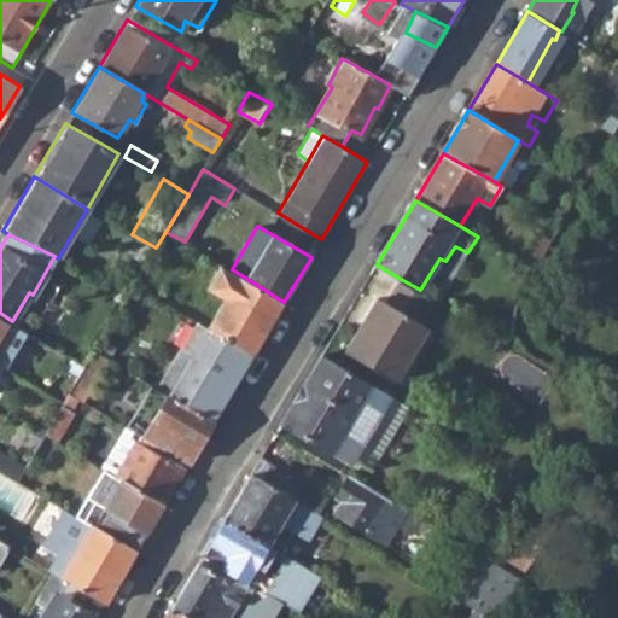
[(225,297),(210,326),(254,353),(284,302),(232,269),(221,264),(208,287),(225,297)]
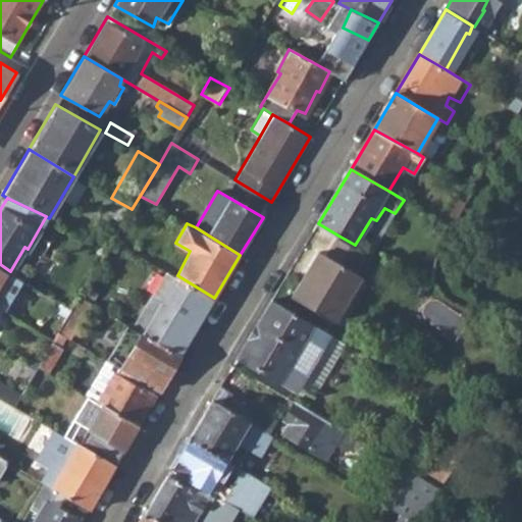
[(293,295),(337,319),(363,277),(358,274),(370,254),(355,245),(338,236),(327,256),(318,251),(293,295)]
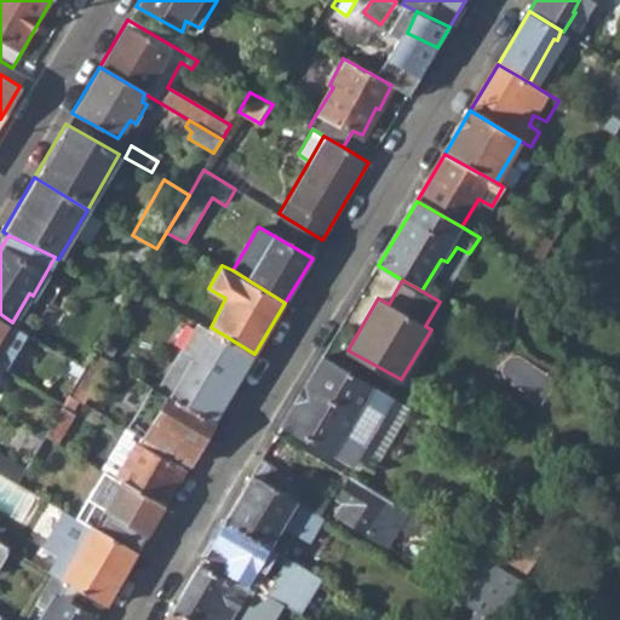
[(0,363),(4,366),(26,331),(12,322),(0,314),(0,363)]
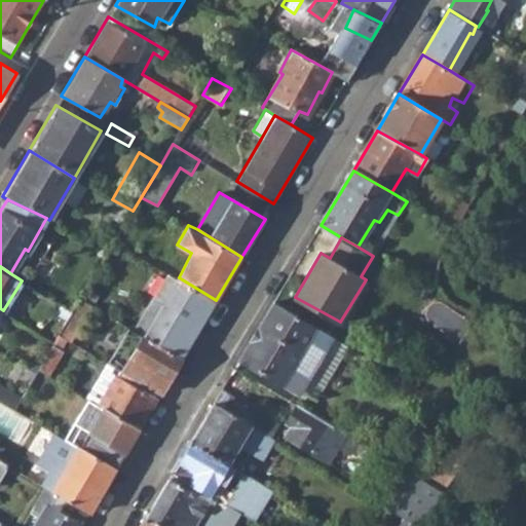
[(145,335),(182,358),(216,300),(179,277),(167,271),(156,293),(164,299),(145,335)]
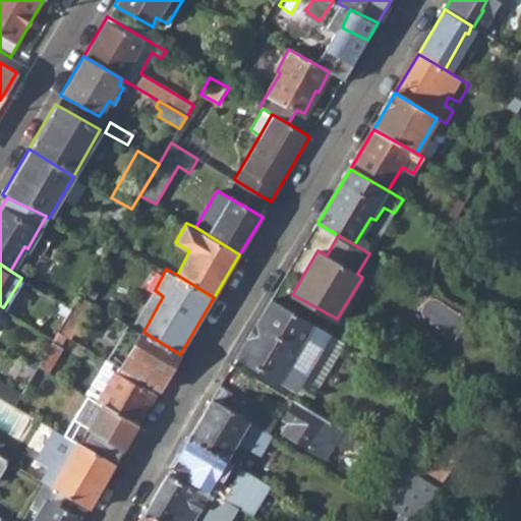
[(91,301),(94,303),(100,292),(87,283),(79,295),(91,301)]
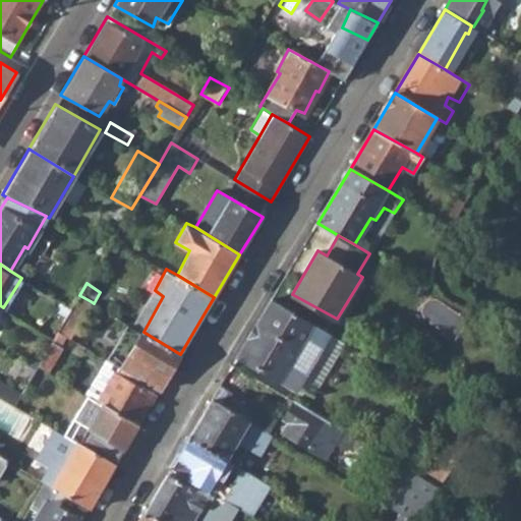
[(67,335),(70,337),(78,323),(91,301),(79,295),(58,330),(67,335)]
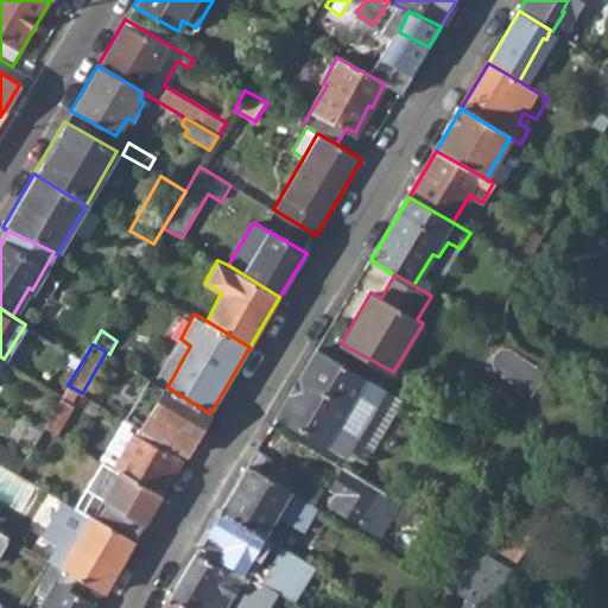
[(277,417),(346,453),(384,388),(318,348),(277,417)]
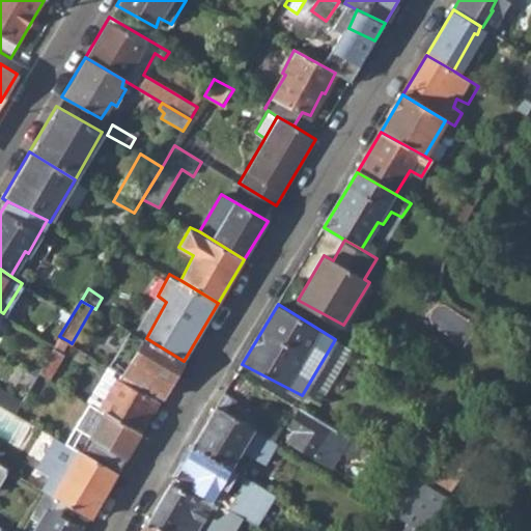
[(124,375),(162,397),(184,361),(146,338),(131,330),(109,366),(124,375)]
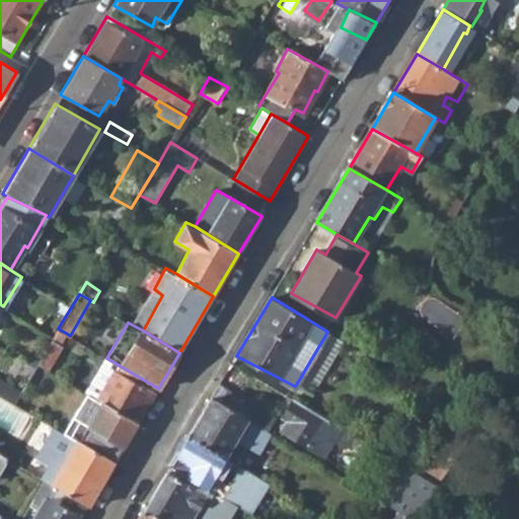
[(47,367),(49,370),(62,346),(60,344),(67,334),(58,328),(38,363),(47,367)]
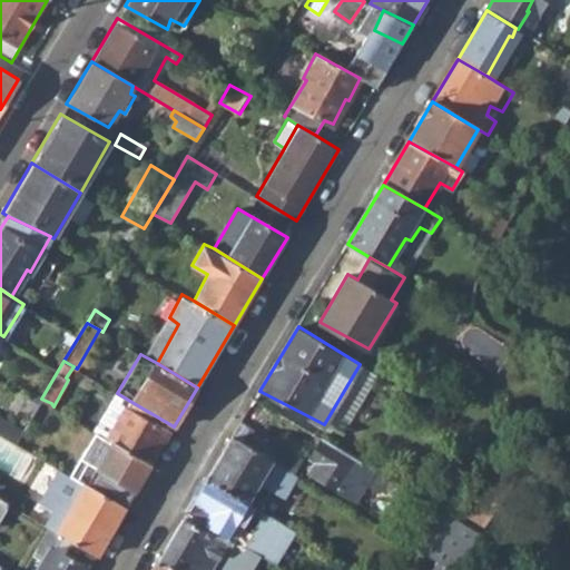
[(9,402),(31,415),(38,404),(15,391),(9,402)]
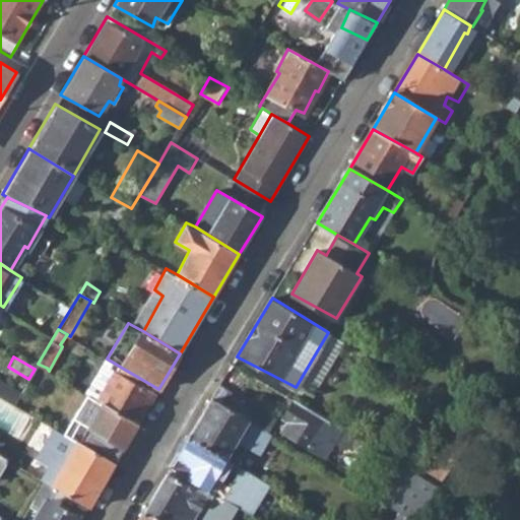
[(94,398),(138,424),(158,389),(122,368),(107,359),(105,356),(85,392),(94,398)]
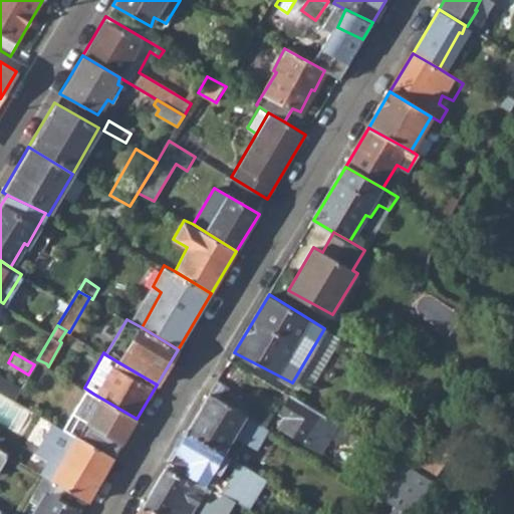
[(13,399),(21,404),(25,396),(28,397),(46,363),(37,359),(34,364),(28,374),(20,388),(13,399)]
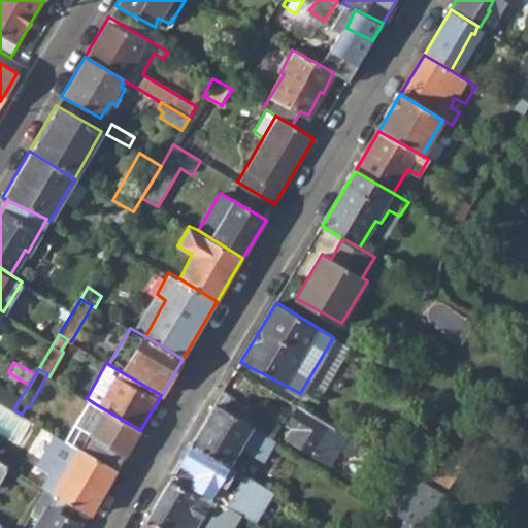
[(0,401),(13,409),(21,398),(0,385),(0,401)]
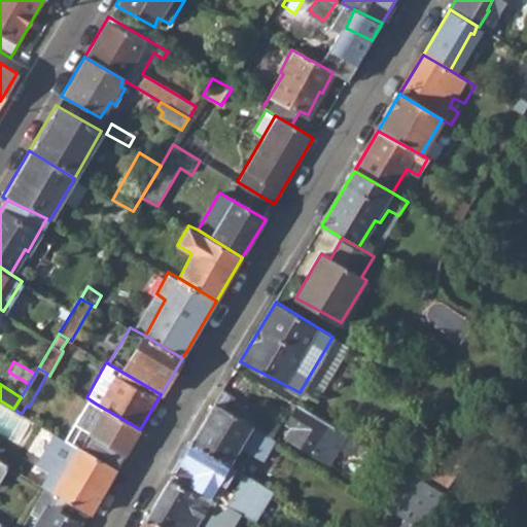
[(246,402),(223,390),(221,393),(215,405),(250,426),(251,426),(271,437),(279,424),(259,413),(258,415),(243,407),(246,402)]
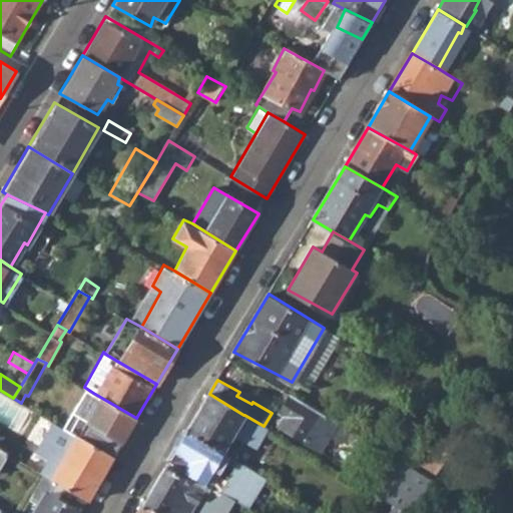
[(79,436),(113,456),(136,418),(93,393),(80,417),(87,421),(79,436)]
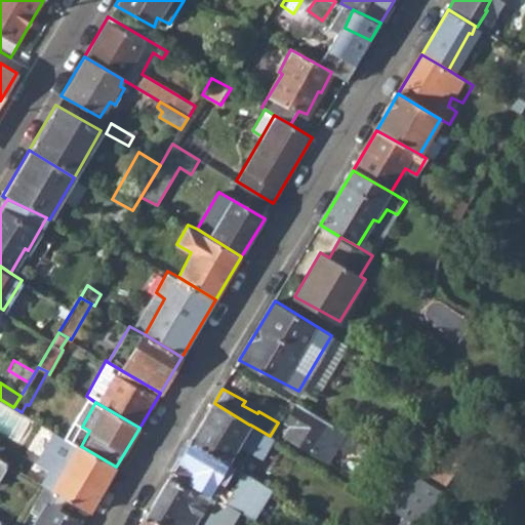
[(191,441),(227,462),(236,445),(259,459),(272,438),(270,436),(250,425),(249,425),(214,403),(191,441)]
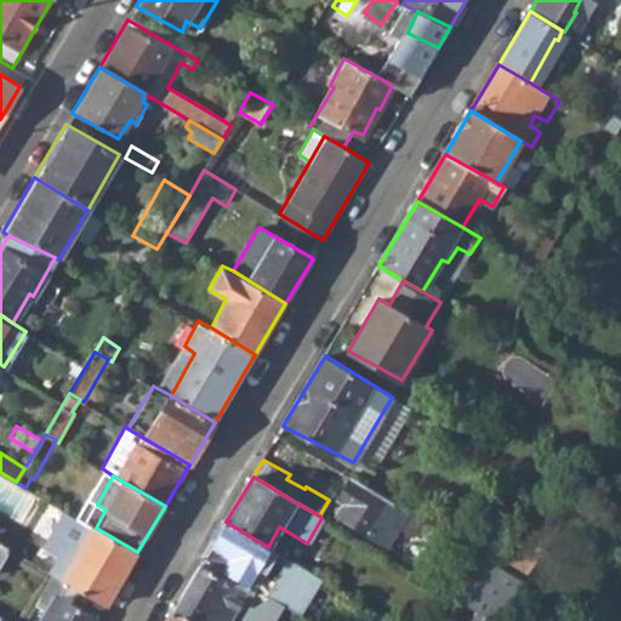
[(371,535),(387,543),(400,520),(404,522),(403,524),(436,543),(442,534),(351,479),(340,502),(346,506),(339,518),(370,537),(371,535)]
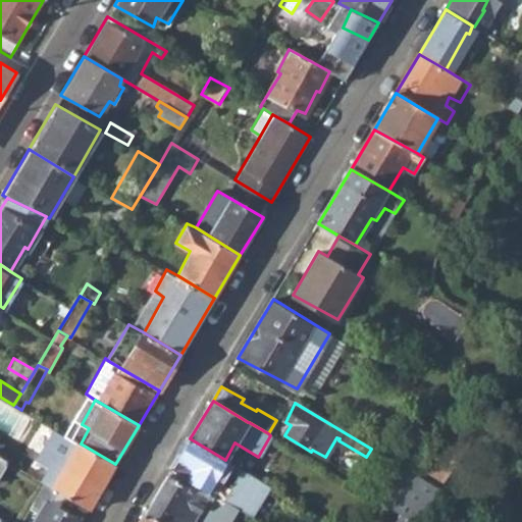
[(412,473),(438,489),(482,425),(467,416),(427,475),(414,468),(412,473)]
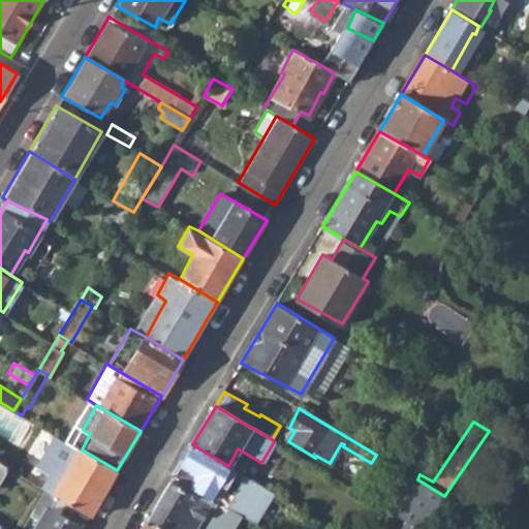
[(192,485),(249,519),(254,521),(272,492),(228,466),(192,444),(181,465),(197,475),(192,485)]
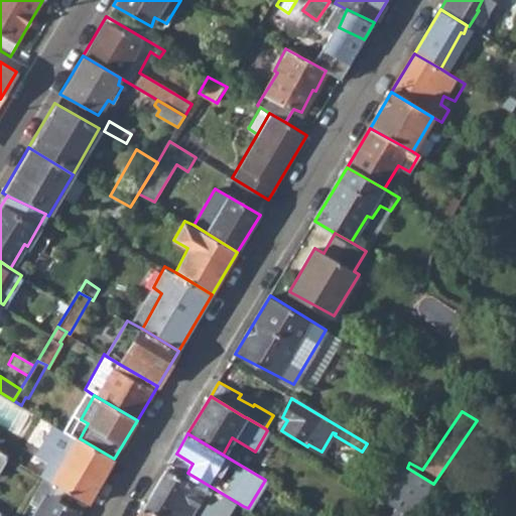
[(46,479),(88,502),(114,459),(80,438),(77,437),(53,478),(48,475),(46,479)]
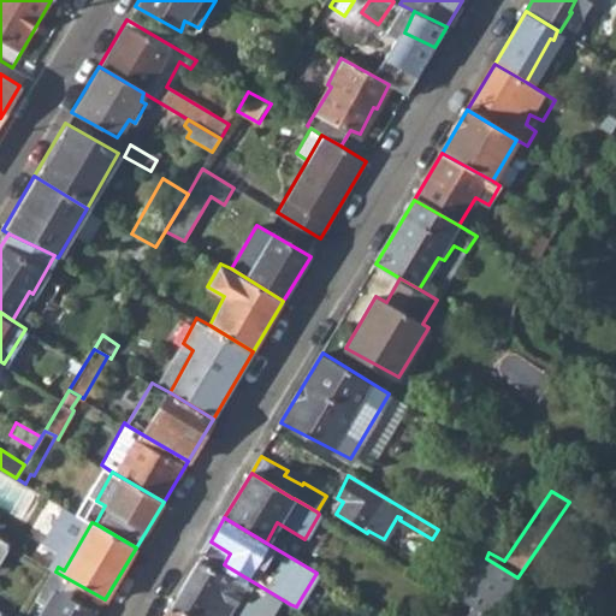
[(472,605),(489,615),(490,615),(517,578),(486,558),(438,529),(432,539),(468,561),(467,562),(475,570),(456,596),(472,605)]
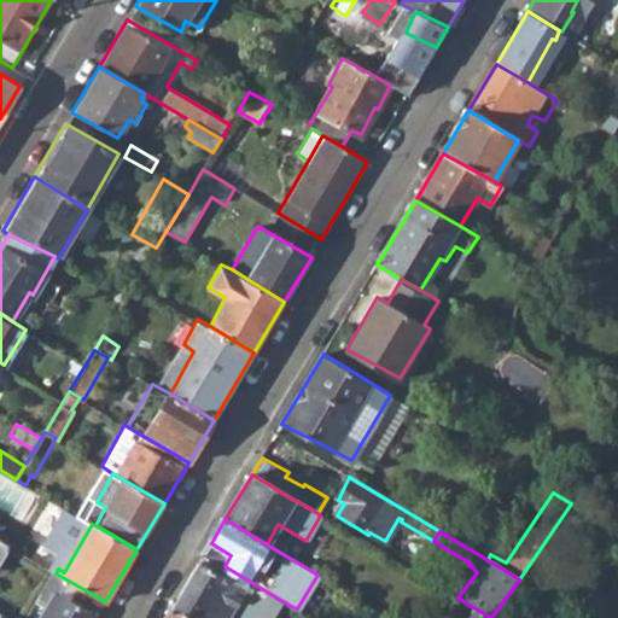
[(0,564),(10,547),(0,541),(0,564)]
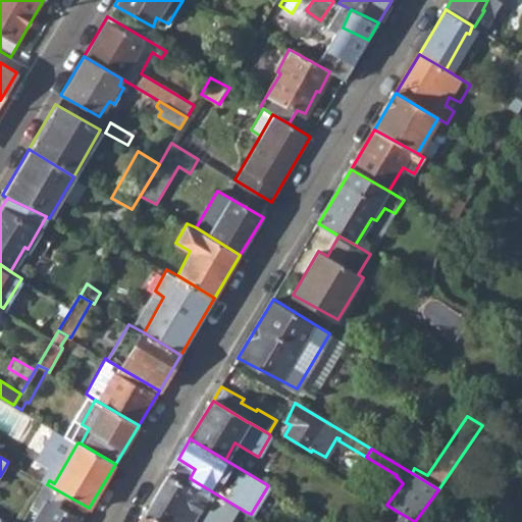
[(146,513),(161,521),(191,521),(203,502),(236,521),(240,521),(246,512),(190,478),(172,468),(146,513)]
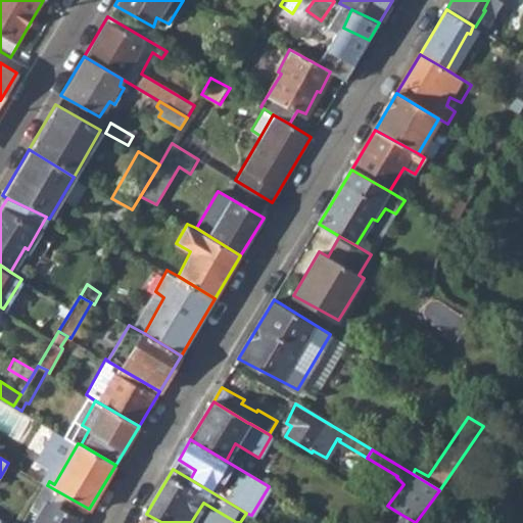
[(80,522),(82,521),(39,497),(22,522),(80,522)]
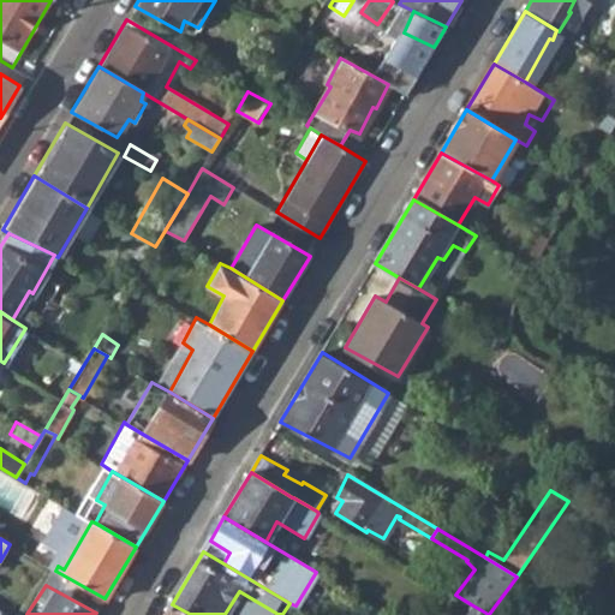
[(165,614),(190,614),(172,604),(165,614)]
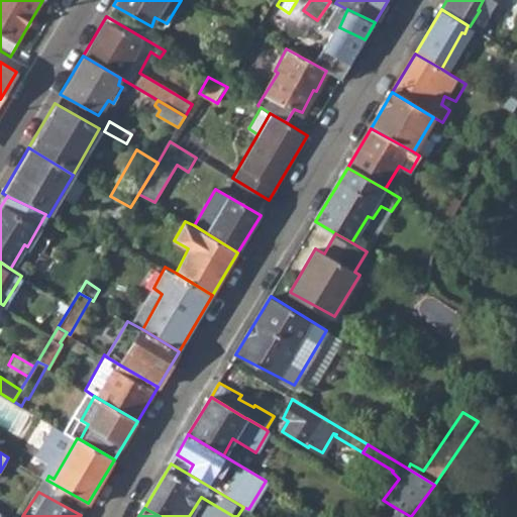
[(390,516),(410,516),(396,508),(390,516)]
